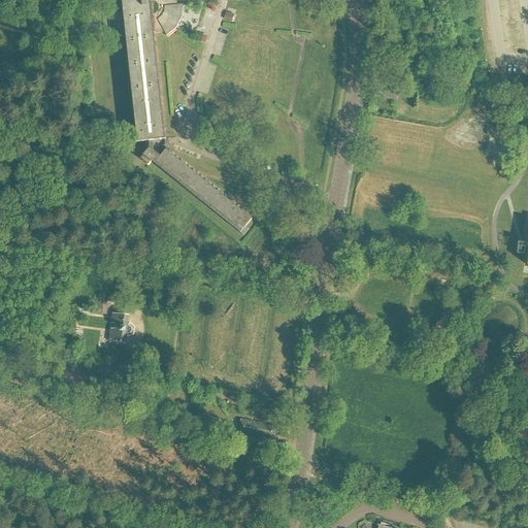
[(85,0),(85,2),(100,0),(120,0),(136,143),(149,141),(150,149),(140,160),(149,166),(152,162),(240,234),(252,220),(165,151),(164,153),(159,149),(158,140),(166,139),(154,34),(164,33),(166,36),(167,36),(176,28),(182,18),(183,5),(177,5),(174,0),(85,0)]
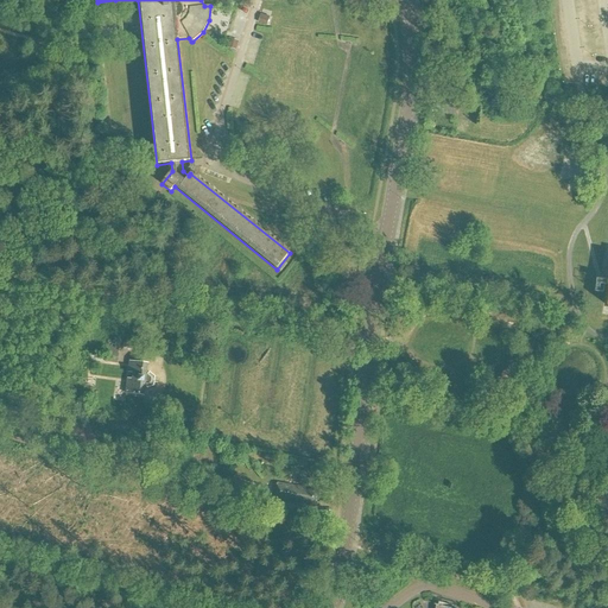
[(267,26),(270,17),(261,14),(258,23),(267,26)]
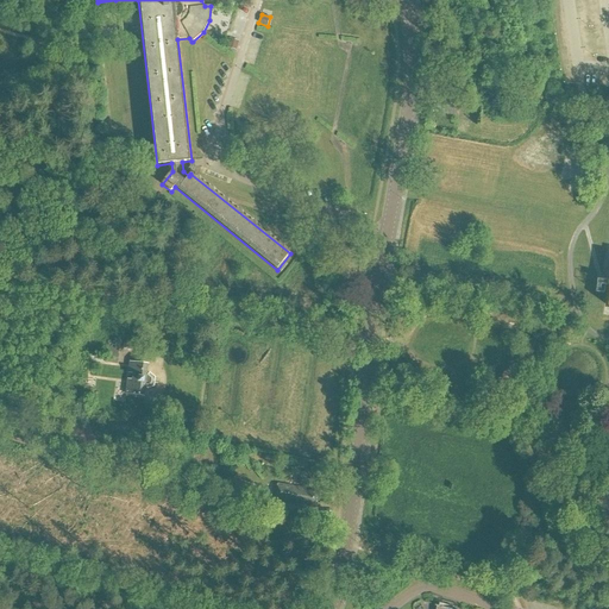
[(230,38),(227,48),(236,50),(239,41),(230,38)]
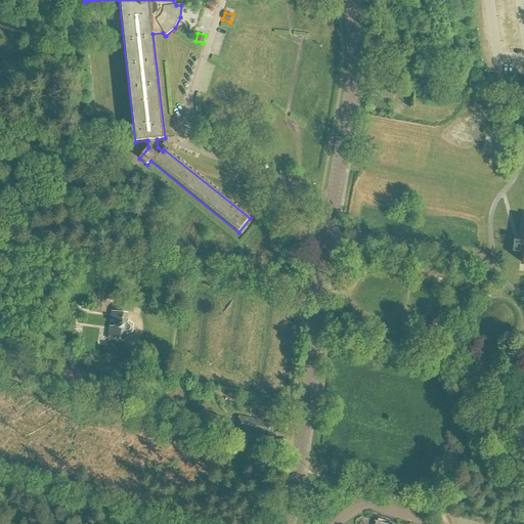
[(374,96),(394,100),(396,89),(376,85),(374,96)]
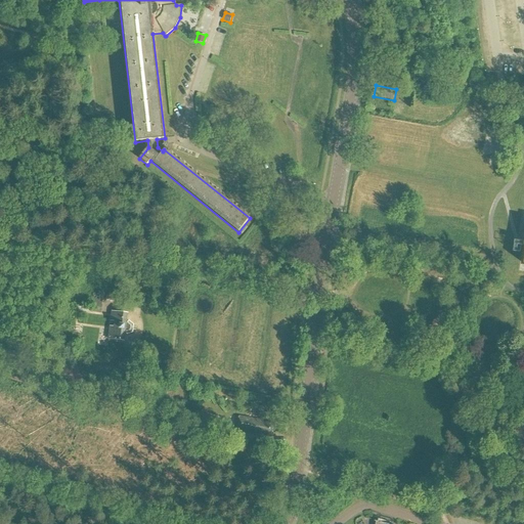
[(127,323),(128,314),(112,312),(111,321),(115,322),(114,328),(111,326),(108,340),(124,341),(125,333),(126,333),(130,331),(131,325),(130,325),(127,323)]
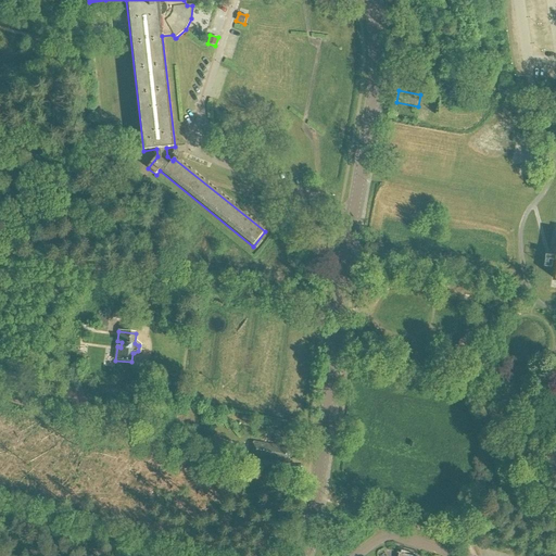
[(471,344),(470,341),(468,339),(465,339),(462,340),(459,342),(458,345),(459,349),(462,351),(465,352),(468,351),(471,349),(471,345),(471,344)]
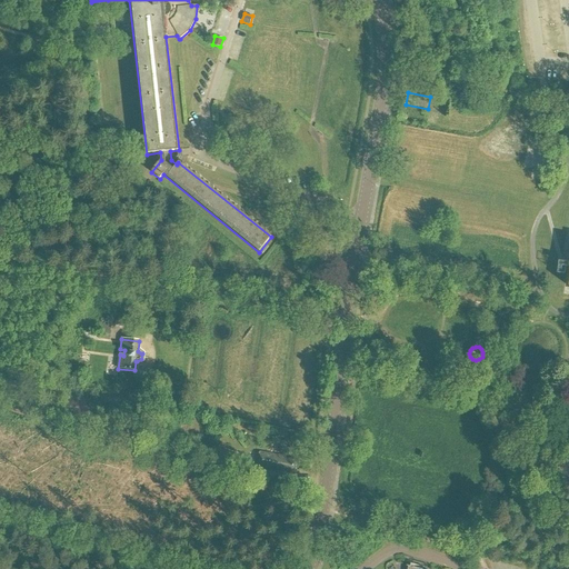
[(236,456),(221,450),(218,459),(233,465),(236,456)]
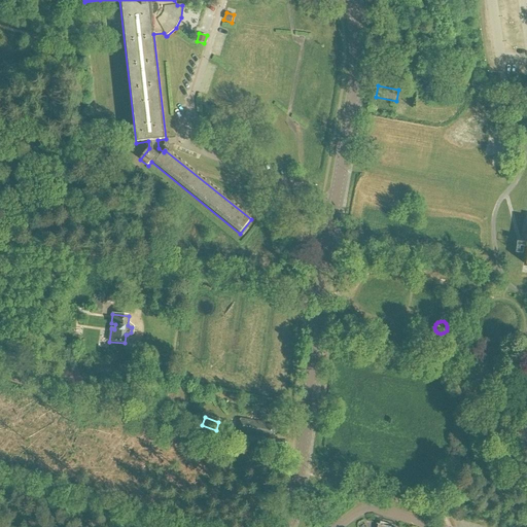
[(265,423),(240,419),(238,433),(262,437),(262,436),(273,437),(274,427),(265,425),(265,423)]
